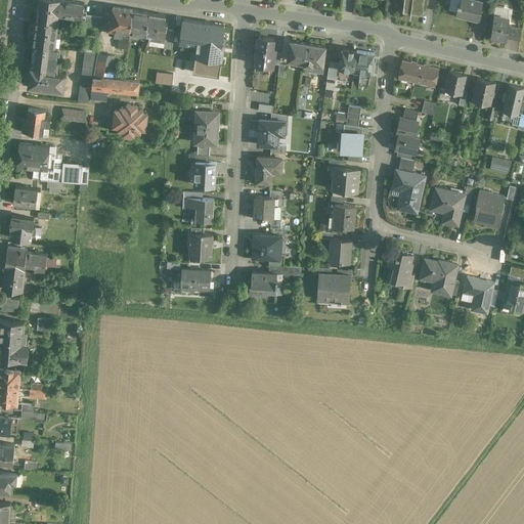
[(59,0),(38,0),(36,20),(57,23),(58,14),(59,0)]
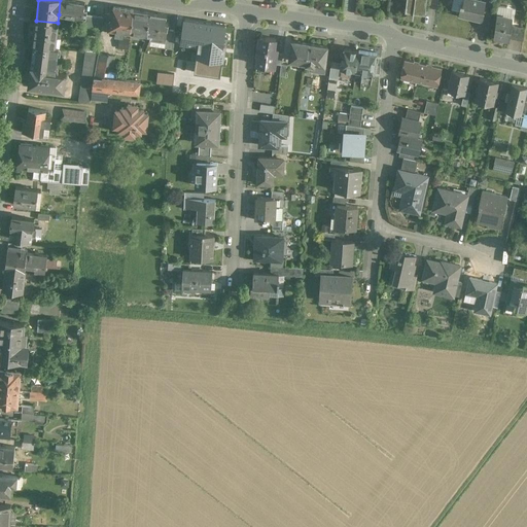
[(66,0),(60,0),(59,14),(82,19),(82,12),(83,12),(84,3),(66,0)]
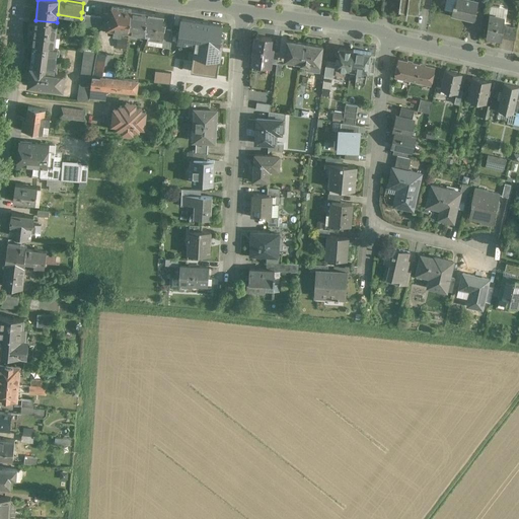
[(399,0),(399,10),(419,13),(420,0),(399,0)]
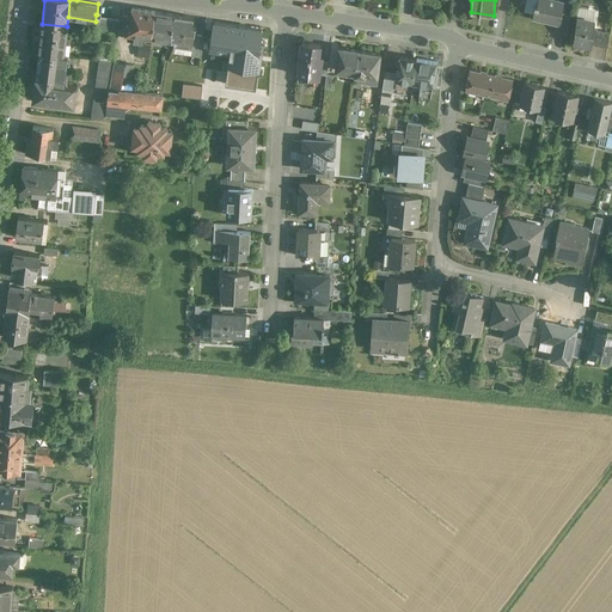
[(563,1),(557,0),(538,0),(538,5),(536,4),(534,6),(536,7),(533,17),(540,18),(551,22),(556,23),(560,23),(562,12),(561,12),(563,1)]
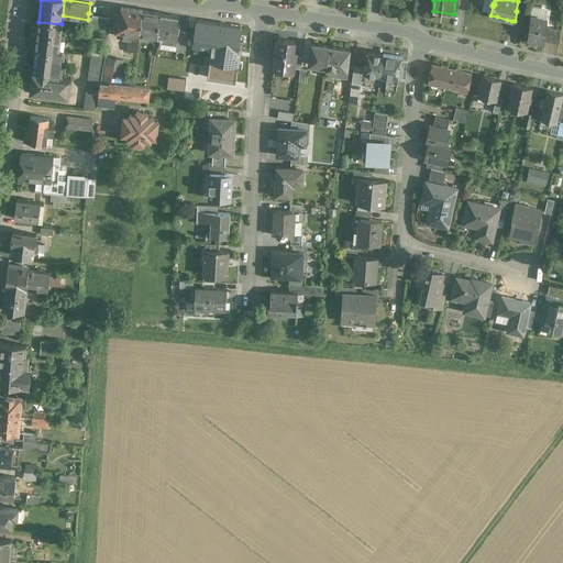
[(143,10),(121,7),(120,20),(117,21),(116,31),(124,32),(123,37),(131,39),(132,33),(140,34),(143,10)]
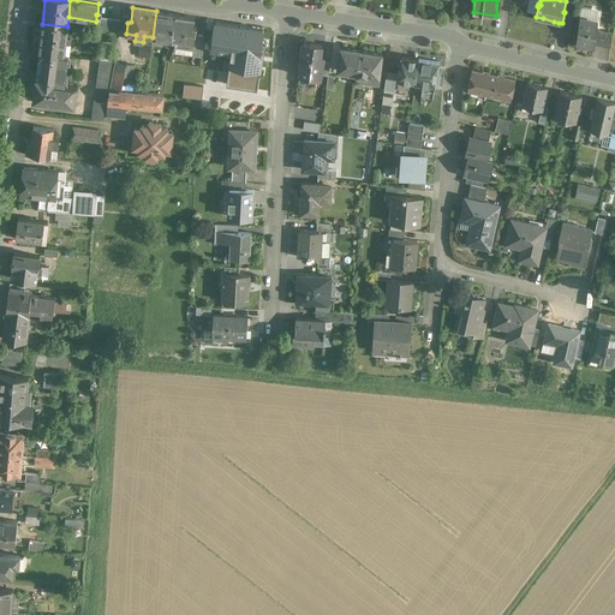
[(175,15),(156,11),(153,37),(172,40),(175,15)]
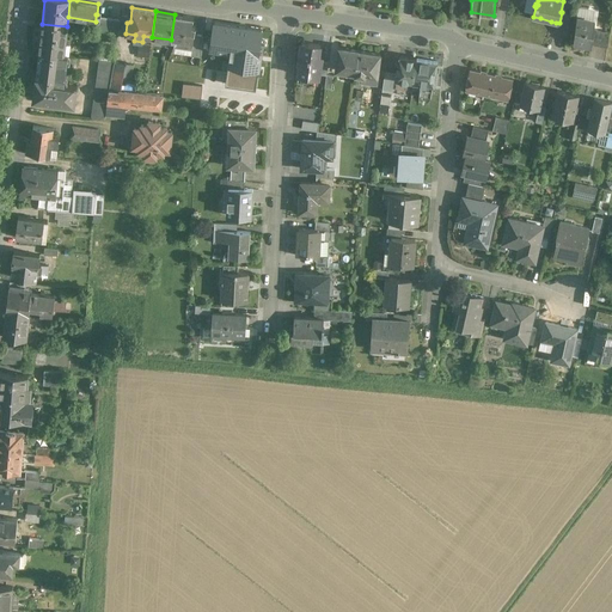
[(570,14),(562,12),(560,23),(556,23),(555,30),(568,32),(570,14)]
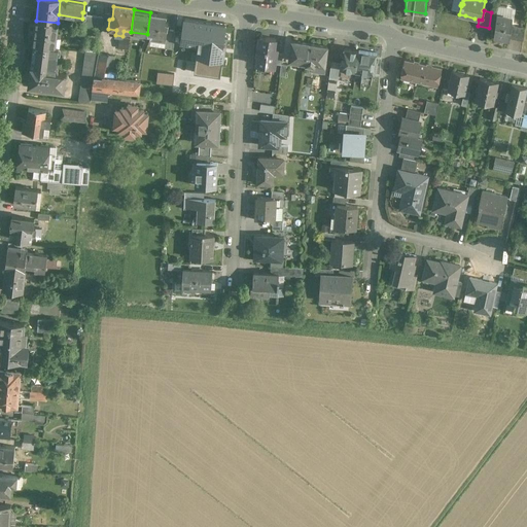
[(164,13),(150,12),(147,34),(165,37),(167,21),(163,21),(164,13)]
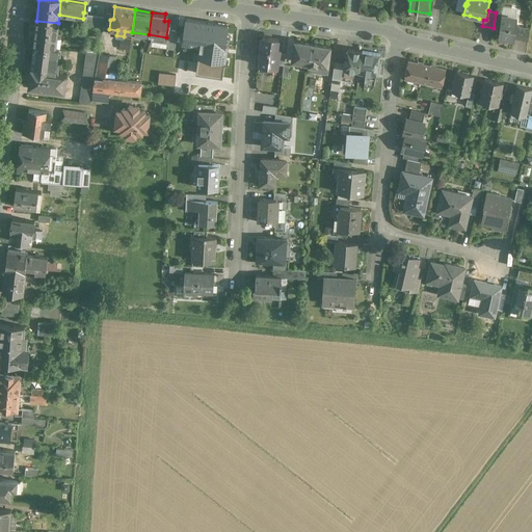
[(104,18),(85,15),(84,26),(103,29),(104,18)]
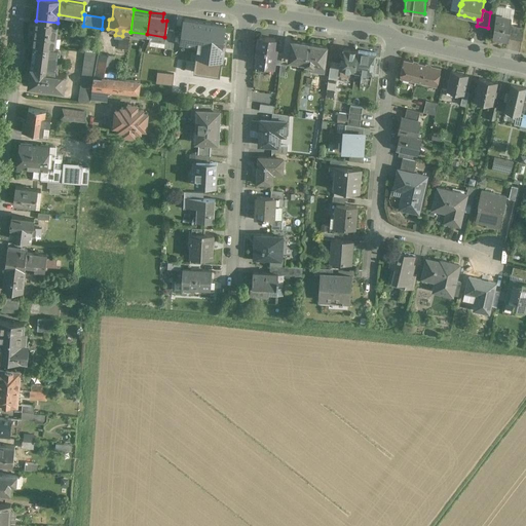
[(512,19),(495,14),(492,37),(493,37),(493,36),(508,39),(508,40),(509,40),(509,38),(511,25),(512,19)]
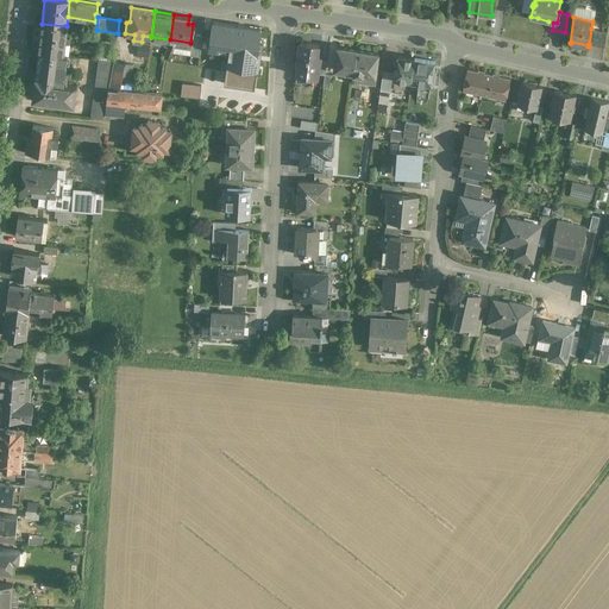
[(262,27),(212,20),(207,50),(227,52),(225,67),(227,67),(225,83),(253,87),(256,70),(259,70),(263,51),(259,50),(262,27)]
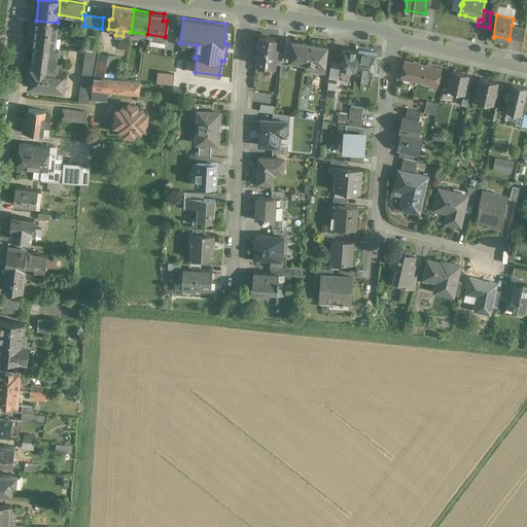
[(58,23),(36,21),(34,45),(37,45),(55,47),(58,23)]
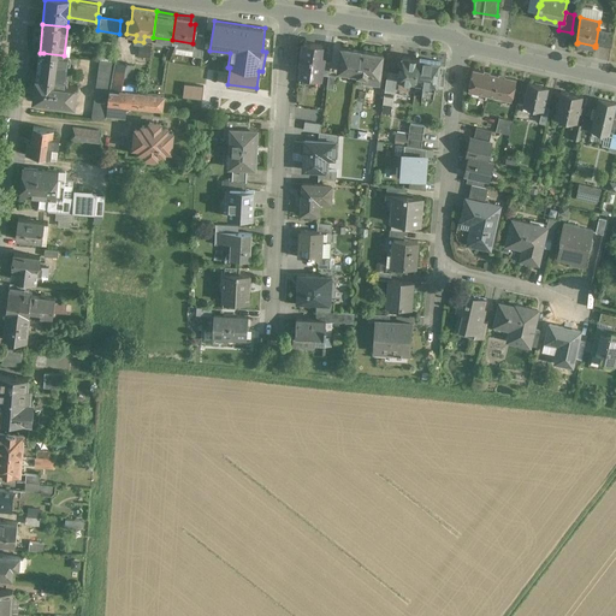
[(614,33),(598,29),(596,45),(611,48),(614,33)]
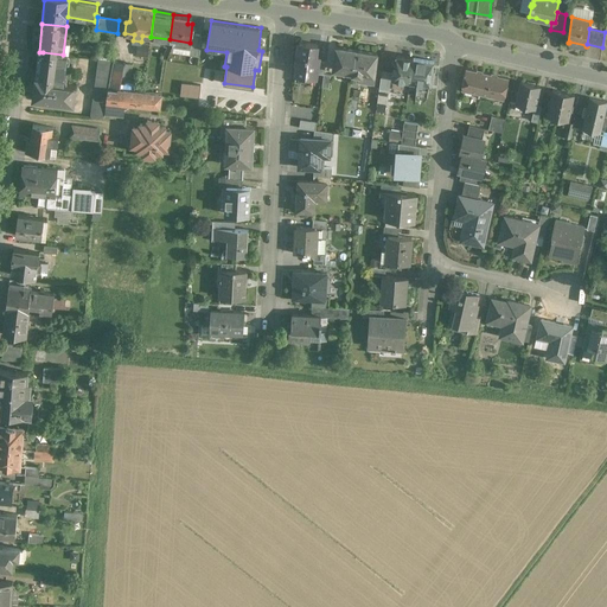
[(317,44),(300,42),(296,63),(298,63),(296,74),(315,77),(317,74),(319,59),(319,55),(315,55),(317,44)]
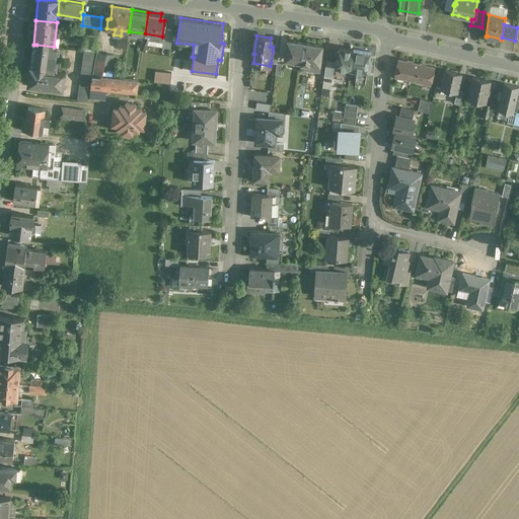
[(128,39),(119,36),(117,48),(127,49),(128,39)]
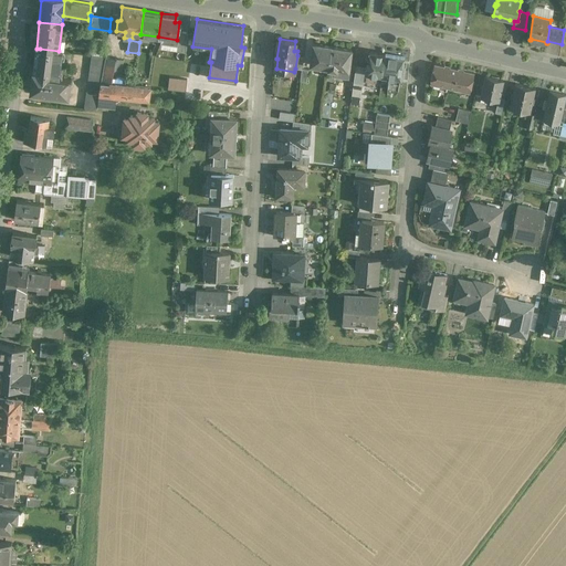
[(332,46),(314,44),(311,65),(328,67),(332,46)]
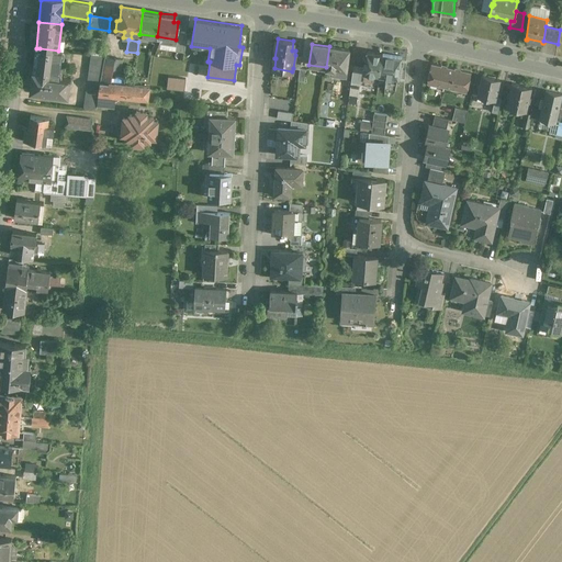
[(349,49),(329,46),(326,67),(326,71),(346,75),(347,64),(348,64),(348,58),(349,49)]
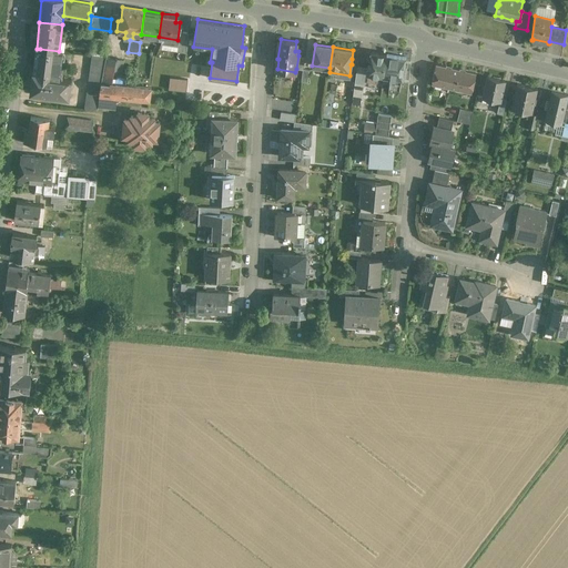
[(59,51),(40,49),(37,73),(33,72),(31,92),(69,98),(71,80),(60,79),(63,52),(59,51)]
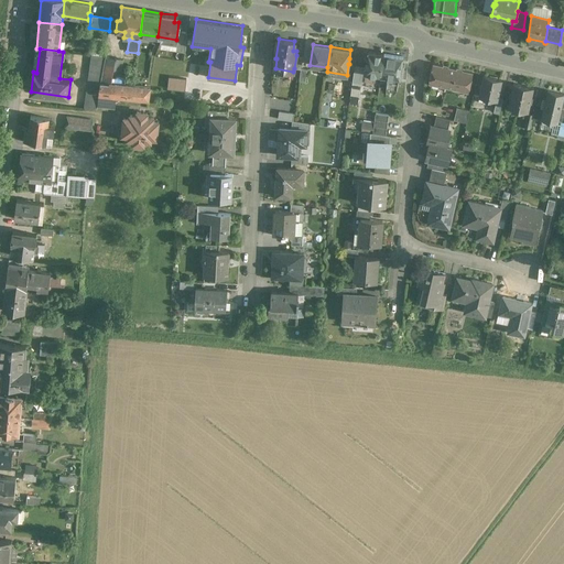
[(384,54),(368,52),(367,58),(366,58),(365,66),(366,66),(365,73),(366,73),(365,80),(375,82),(376,74),(381,75),(384,54)]
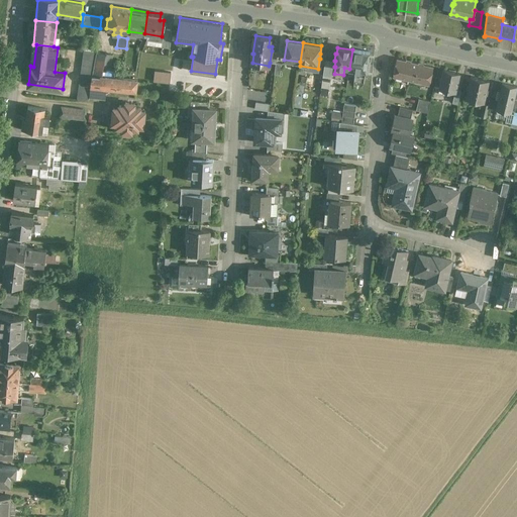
[(369,52),(352,49),(349,69),(366,71),(369,52)]
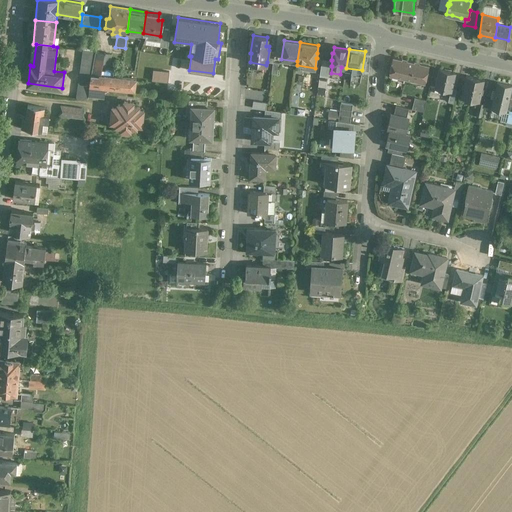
[(96,51),(83,50),(81,66),(93,67),(96,51)]
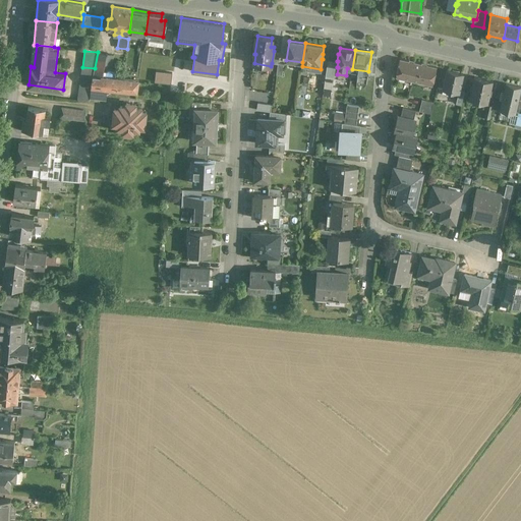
[(108,54),(98,52),(95,68),(93,76),(103,77),(105,70),(108,54)]
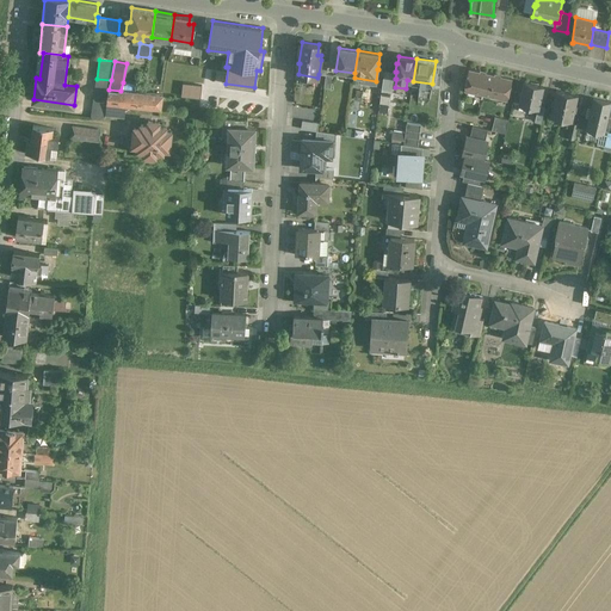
[(512,79),(469,69),(464,90),(482,93),(481,98),(482,98),(483,93),(507,99),(512,79)]
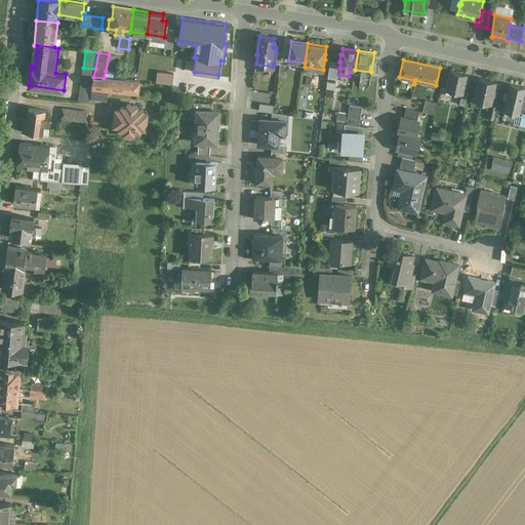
[(95,69),(83,68),(78,101),(90,103),(90,102),(91,96),(92,88),(91,88),(93,77),(95,69)]
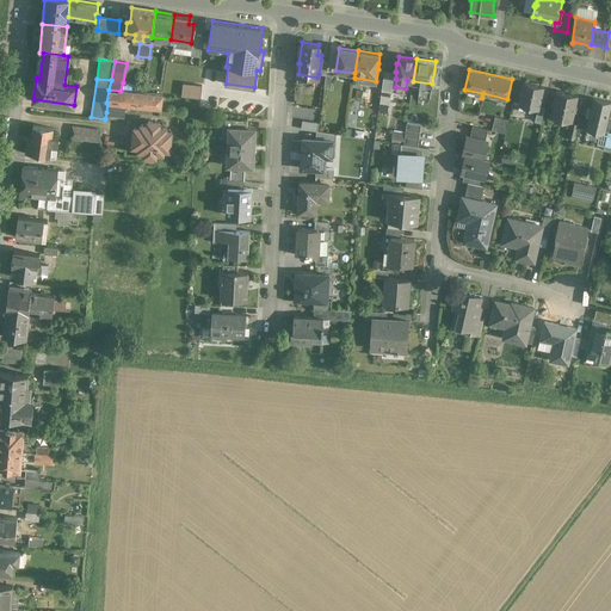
[(130,84),(123,82),(121,91),(109,90),(106,103),(107,103),(124,104),(161,107),(162,94),(129,91),(130,84)]
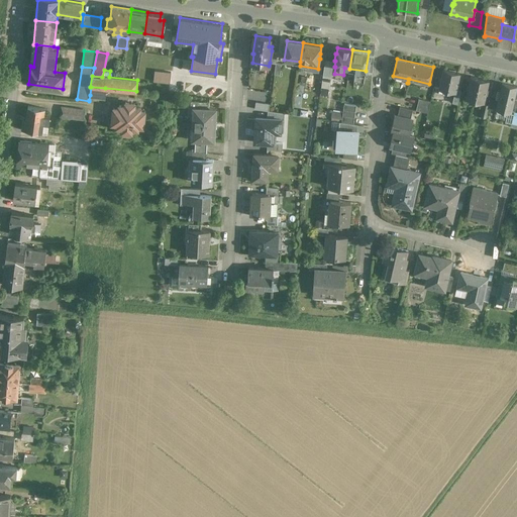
[(459,74),(444,70),(439,88),(454,92),(455,92),(456,89),(459,74)]
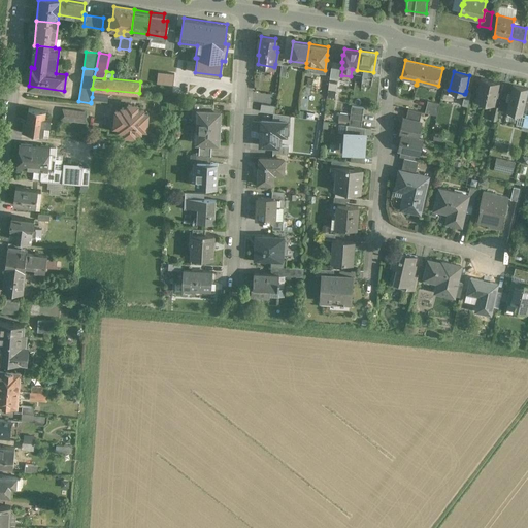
[(338,79),(330,77),(328,91),(336,92),(338,79)]
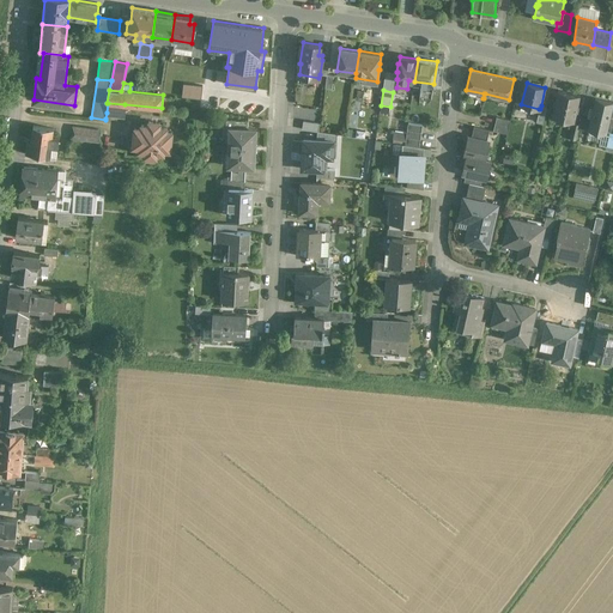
[(569,92),(558,90),(552,116),(563,119),(569,92)]
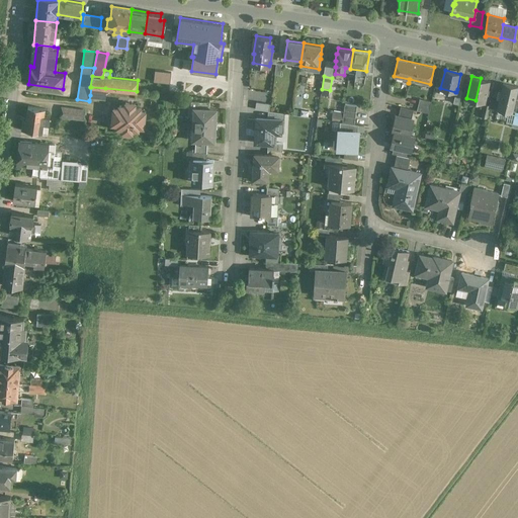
[(490,80),(481,78),(476,100),(485,102),(490,80)]
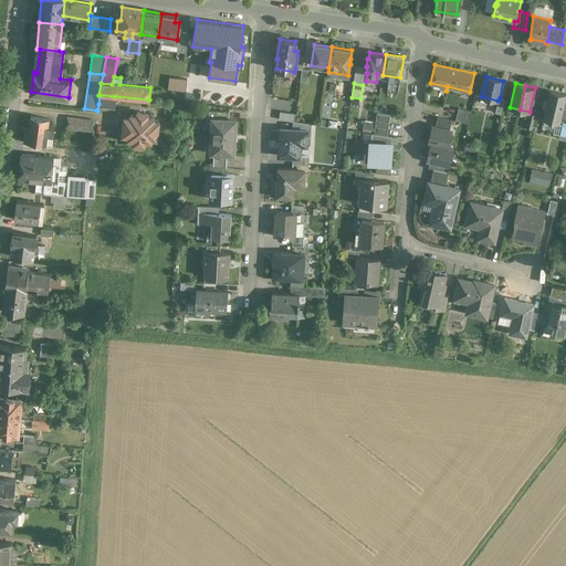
[(565,97),(565,94),(549,91),(543,121),(559,124),(561,122),(564,107),(565,97)]
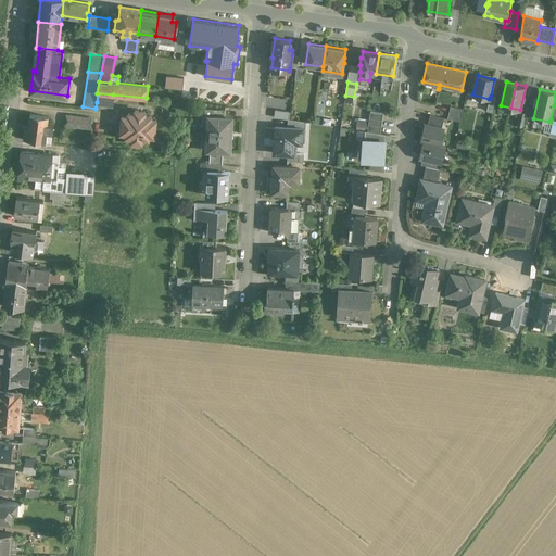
[(113,95),(98,93),(97,102),(112,103),(113,95)]
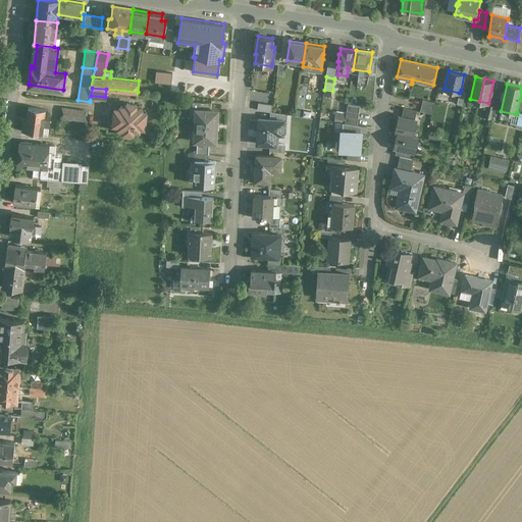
[(466,91),(461,90),(460,93),(459,93),(457,104),(463,105),(466,91)]
